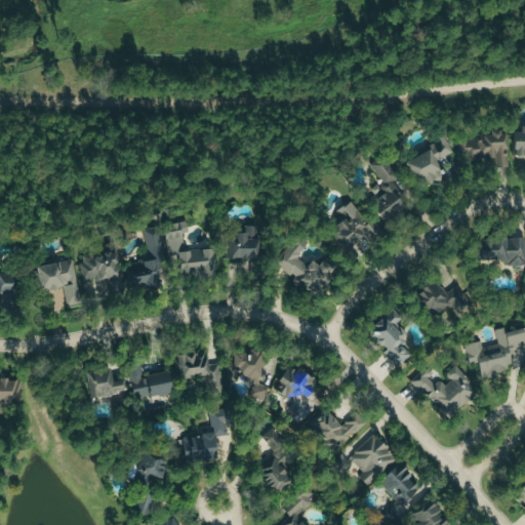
[(524,126),(515,126),(514,155),(524,155),(524,126)]
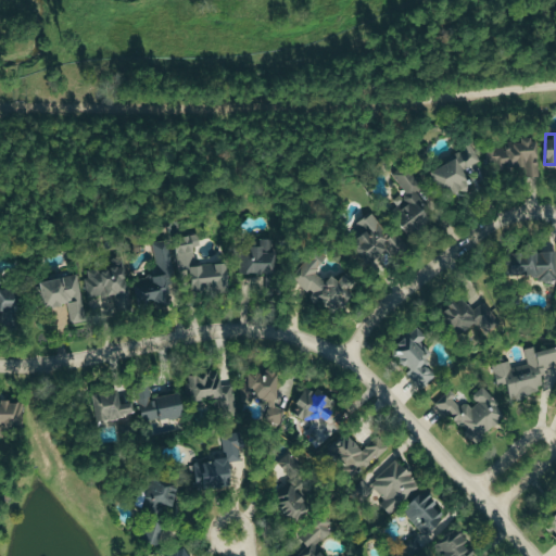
[(487,146),(488,167),(523,166),(525,177),(538,176),(536,137),(520,138),(520,143),(487,146)]
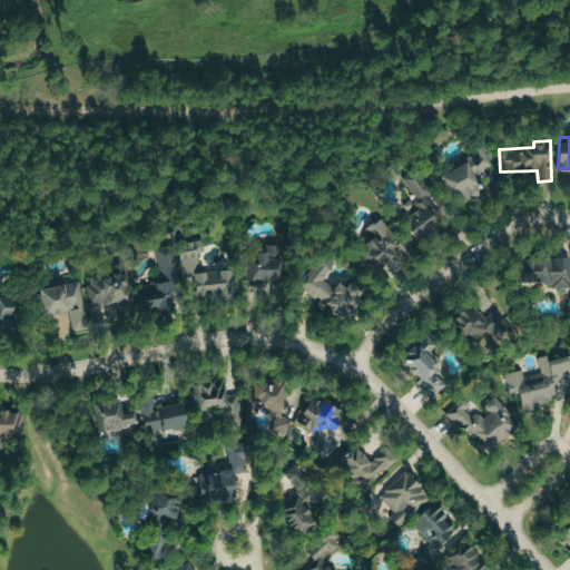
[(440,175),(453,203),(468,196),(470,200),(485,193),(483,187),(497,182),(490,167),(492,166),(482,147),(465,155),(468,161),(440,175)]
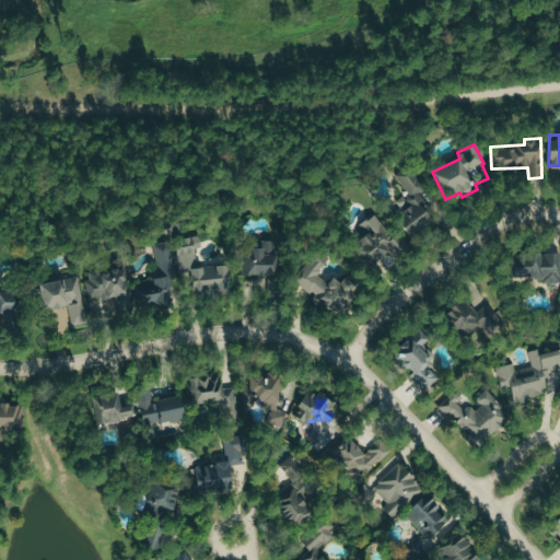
[(408,235),(432,218),(416,195),(424,188),(410,167),(395,177),(411,199),(392,213),(408,235)]
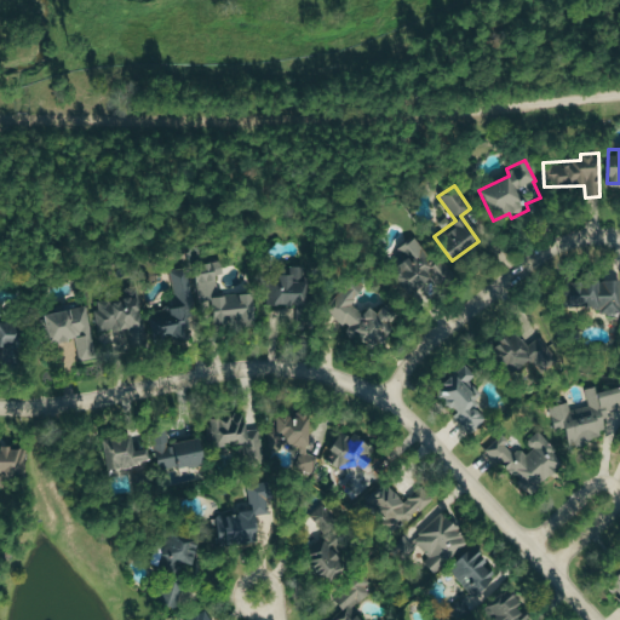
[(399,285),(447,281),(446,257),(423,259),(422,241),(395,244),(399,285)]
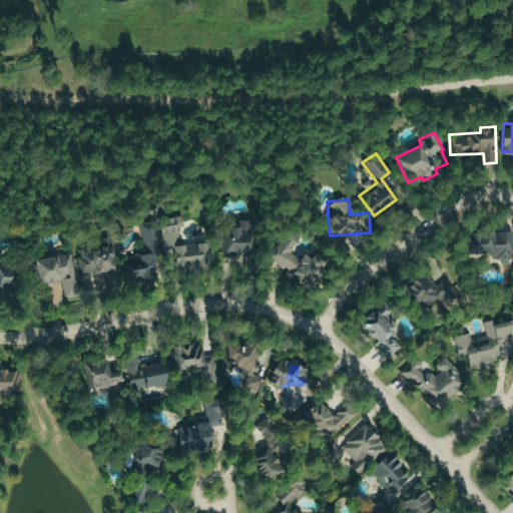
[(170,245),(180,244),(176,216),(156,219),(156,221),(140,223),(143,244),(156,242),(156,237),(169,235),(170,245)]
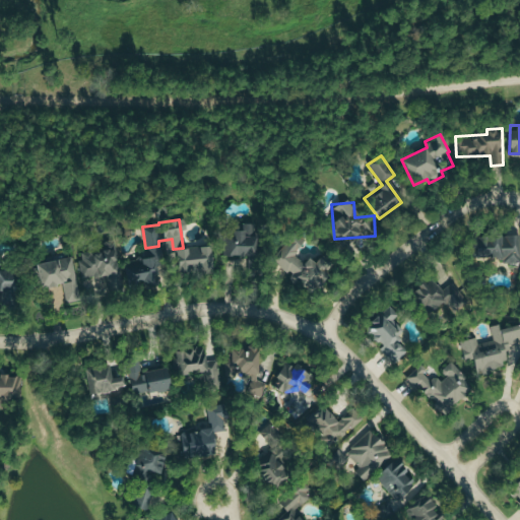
[(255,222),(246,222),(246,232),(224,232),(224,256),(256,255),(255,222)]
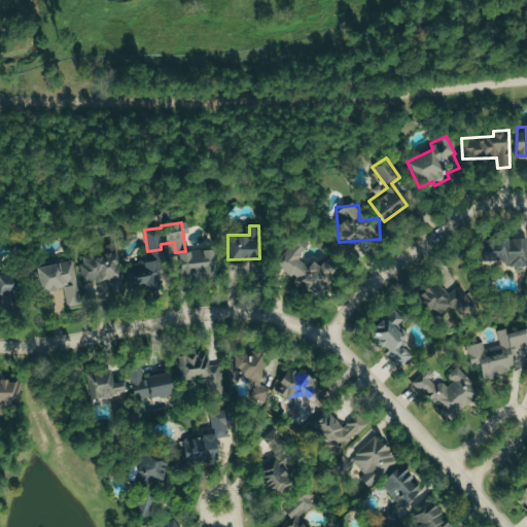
[(479,259),(507,259),(507,266),(526,265),(526,239),(526,238),(479,239),(479,259)]
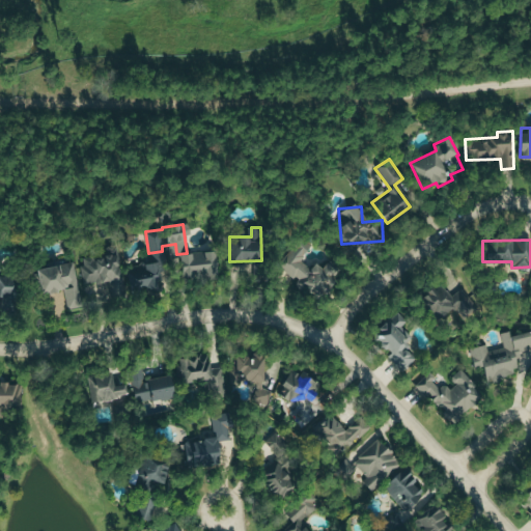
[(338,273),(325,262),(319,270),(291,248),(278,264),(318,297),(338,273)]
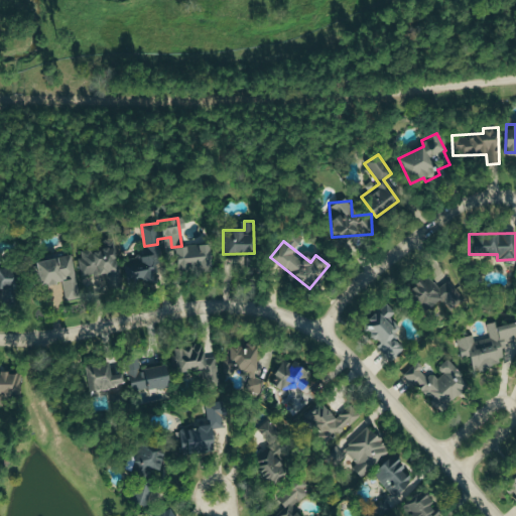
[(175,269),(211,267),(210,244),(174,246),(175,269)]
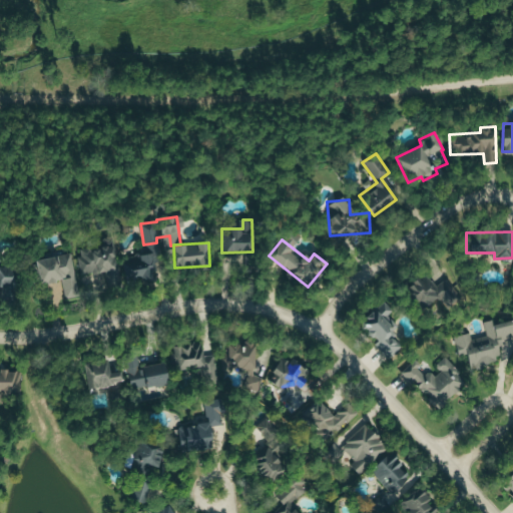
[(79,274),(106,272),(106,283),(116,283),(115,245),(78,247),(79,274)]
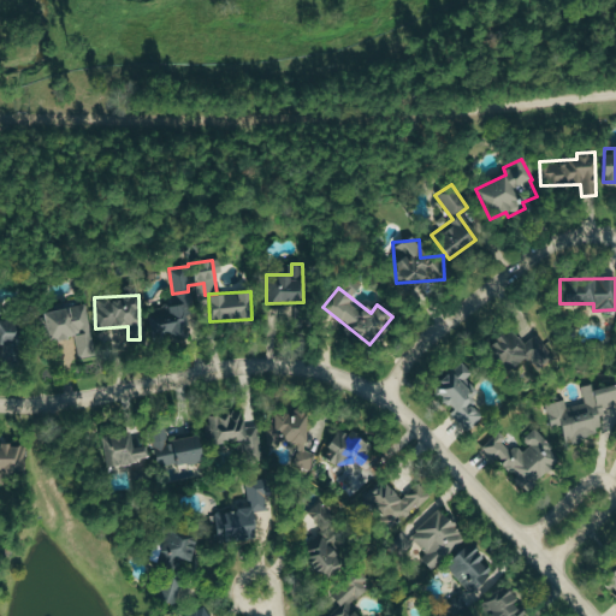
[(94,355),(86,303),(40,312),(45,341),(72,336),(76,357),(94,355)]
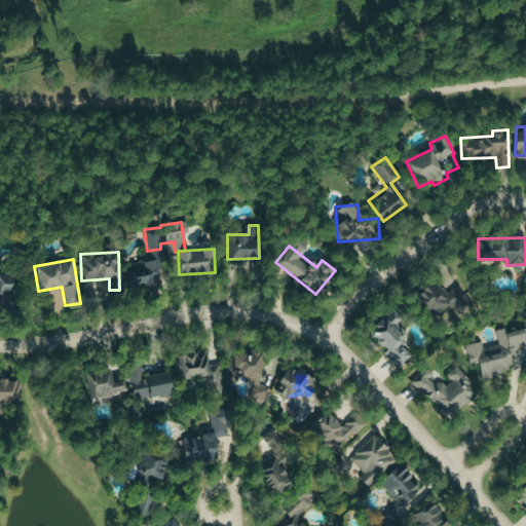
[(128,289),(159,286),(156,260),(126,263),(128,289)]
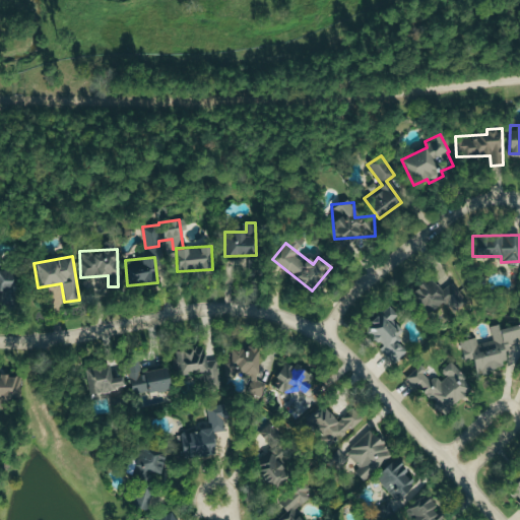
[(0,288),(16,289),(16,270),(0,269),(0,288)]
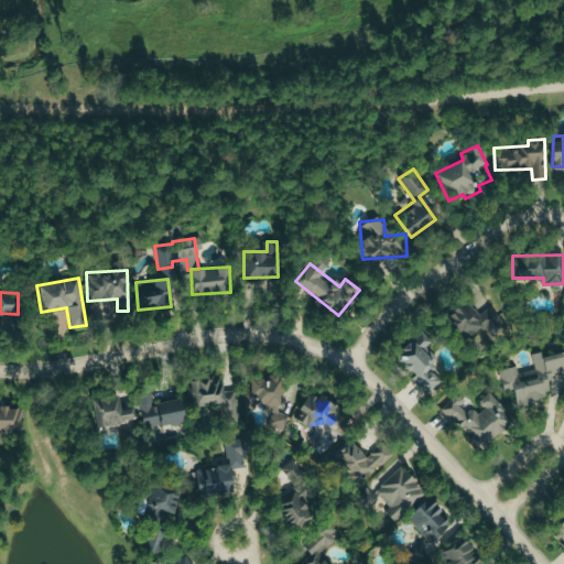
[(503,328),(496,306),(478,312),(474,301),(446,311),(456,337),(484,327),(487,335),(503,328)]
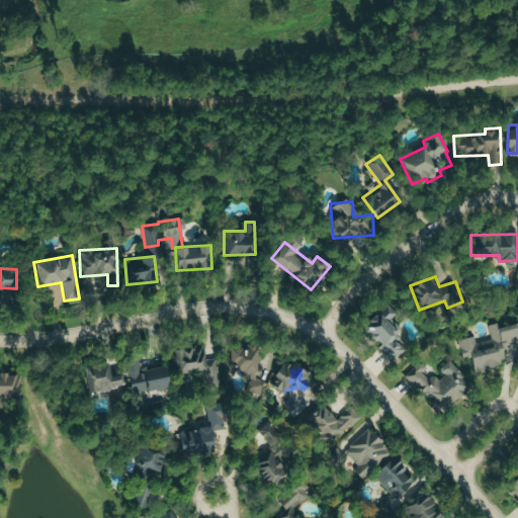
[(395,361),(407,346),(395,337),(403,328),(391,318),(397,311),(385,301),(364,328),(382,342),(377,348),(395,361)]
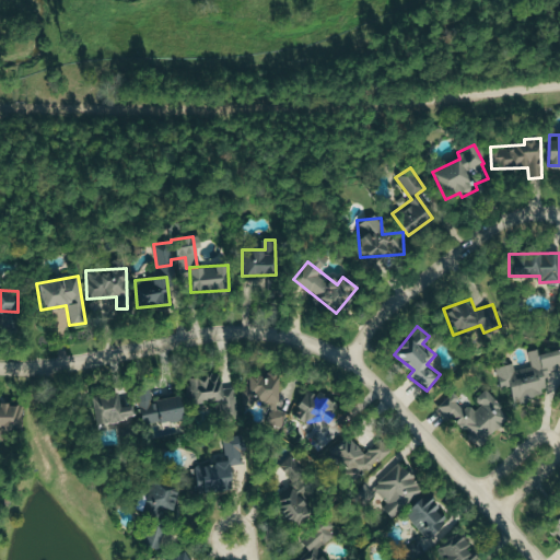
[(559,348),(540,353),(539,348),(528,350),(532,366),(515,370),(514,362),(496,366),(501,387),(511,385),(515,403),(537,398),(535,391),(548,387),(544,371),(559,368),(559,348)]
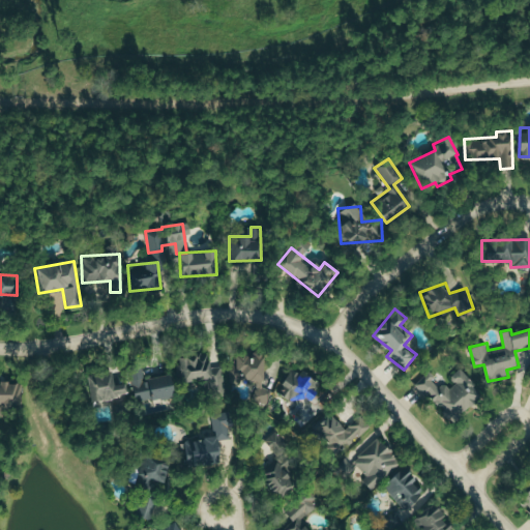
[(178,382),(206,380),(207,396),(225,394),(222,365),(209,366),(207,353),(175,356),(178,382)]
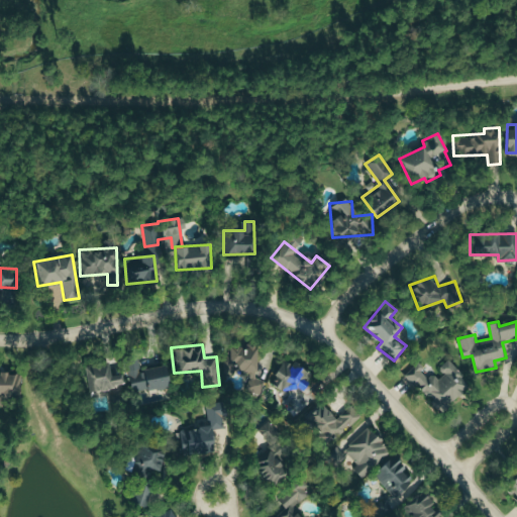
[(254,382),(256,346),(229,345),(228,354),(224,354),(223,373),(244,374),(244,379),(252,379),(251,392),(261,392),(261,382),(254,382)]
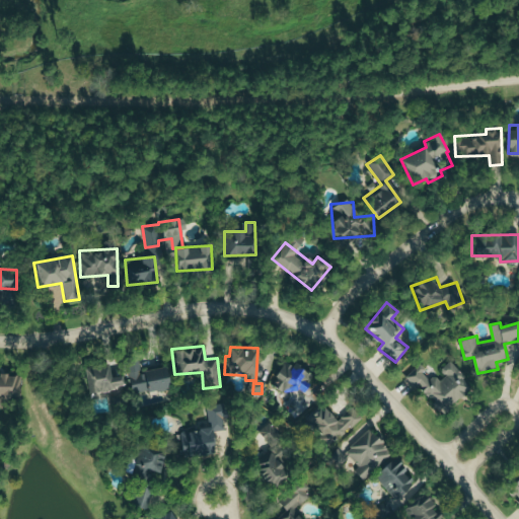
[(165,366),(141,370),(139,359),(126,362),(132,395),(169,388),(165,366)]
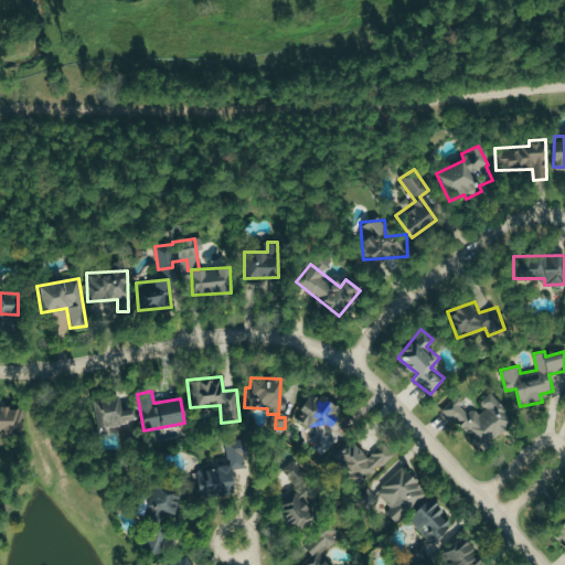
[(294,419),(315,432),(308,444),(327,455),(338,436),(329,430),(341,409),(310,392),(294,419)]
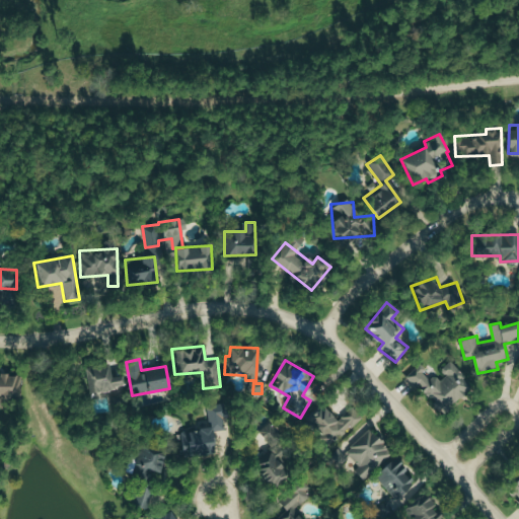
[(83,366),(86,392),(124,387),(123,375),(110,376),(108,363),(83,366)]
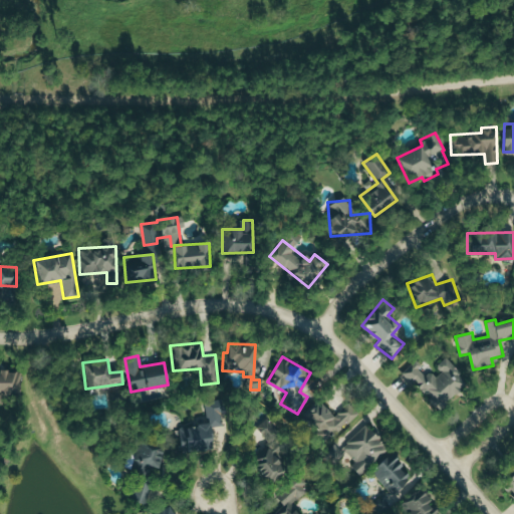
[(468,379),(446,359),(433,373),(430,370),(428,372),(414,360),(400,375),(417,391),(420,389),(442,409),(468,379)]
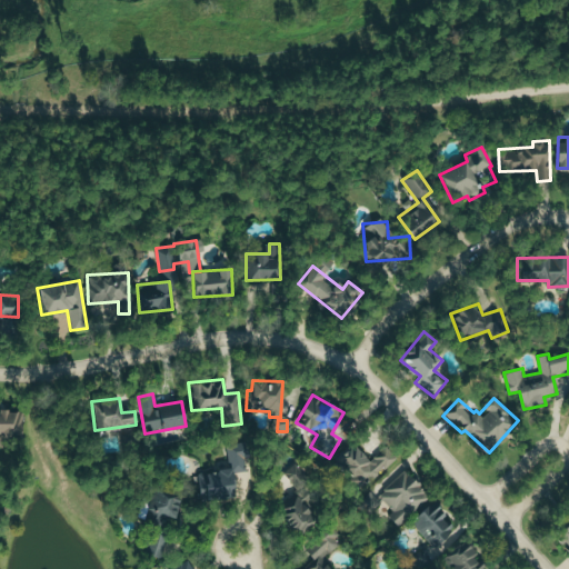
[(0,435),(22,436),(23,411),(0,410),(0,435)]
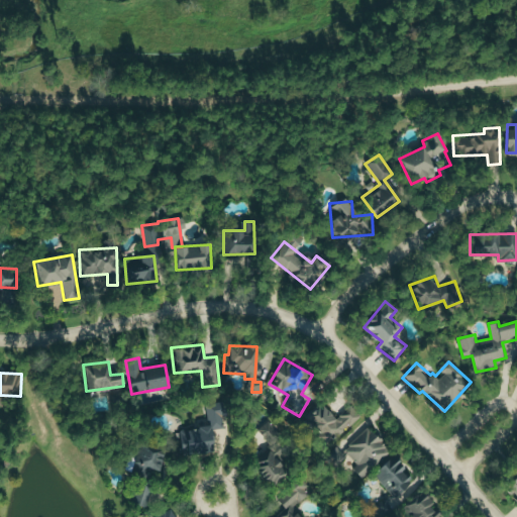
[(210,429),(225,428),(222,401),(205,403),(208,426),(180,429),(183,454),(213,450),(210,429)]
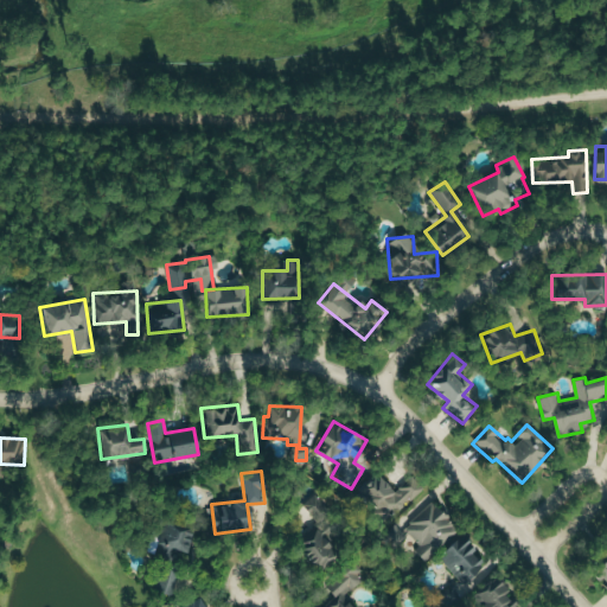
[(423,486),(411,474),(391,493),(377,479),(364,492),(390,519),(423,486)]
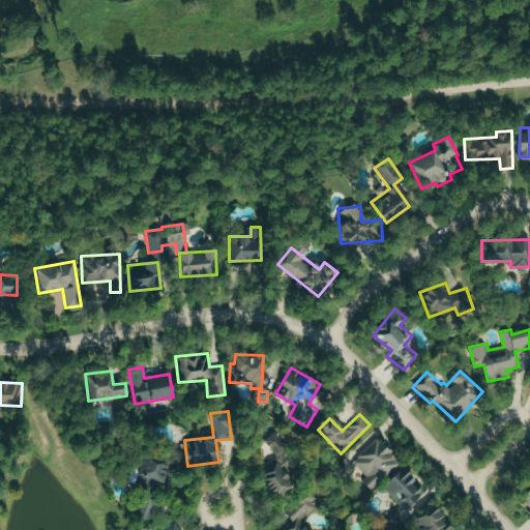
[(268,461),(288,445),(274,427),(255,442),(268,461)]
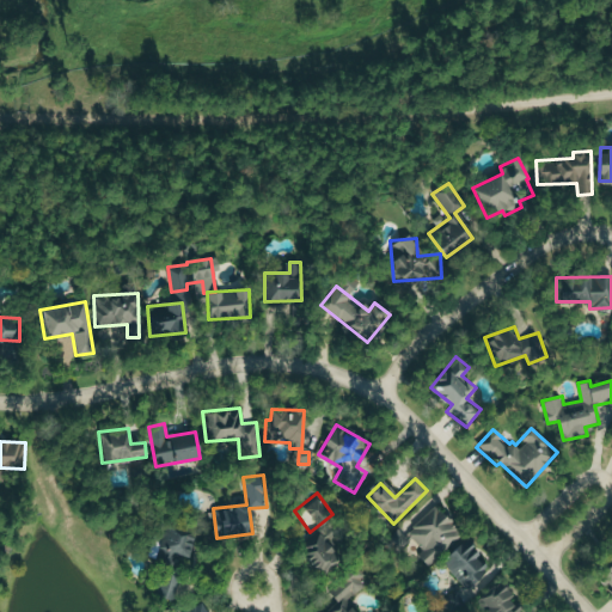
[(463,533),(436,506),(408,532),(423,549),(418,555),(428,565),(463,533)]
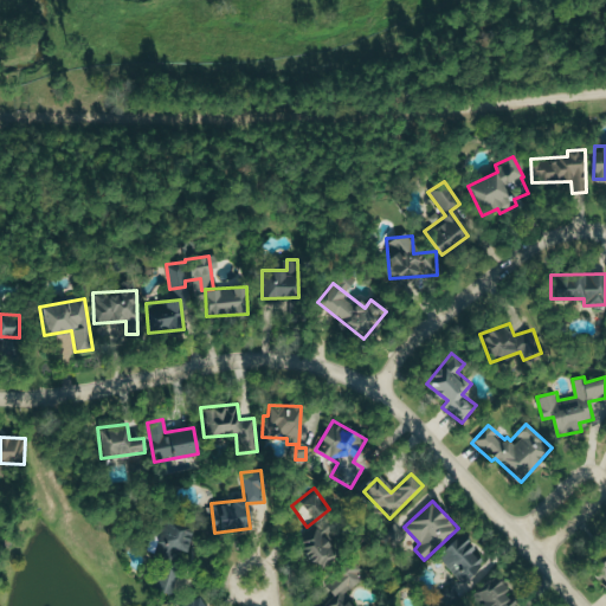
[(147,548),(163,554),(163,553),(174,555),(175,550),(185,553),(192,532),(162,522),(160,530),(154,528),(147,548)]
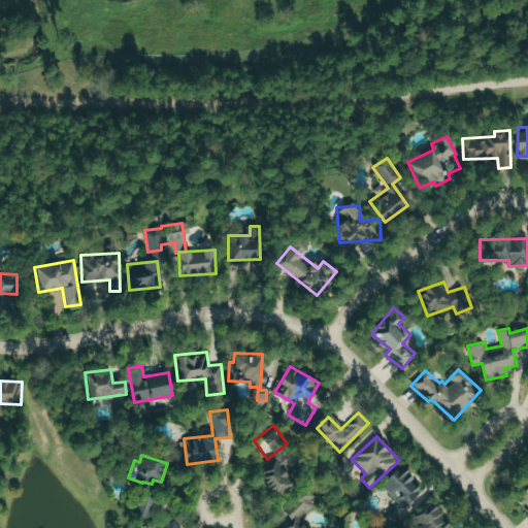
[(292,484),(278,461),(259,472),(272,495),(292,484)]
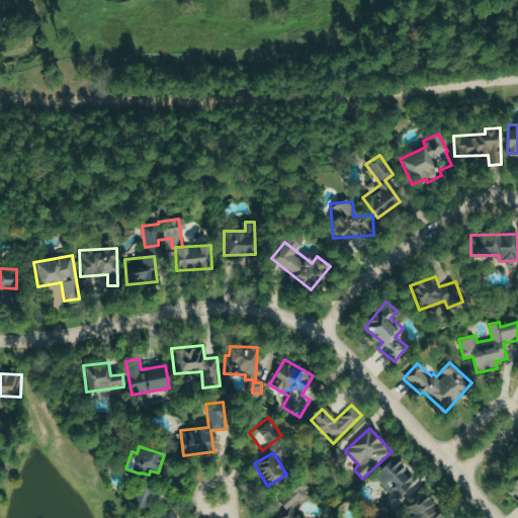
[(396,456),(374,471),(395,501),(416,486),(396,456)]
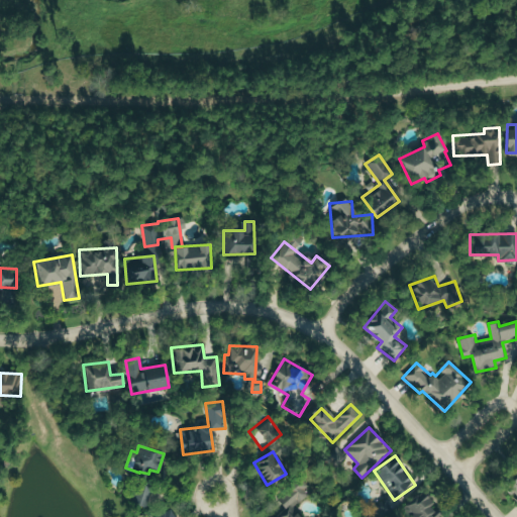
[(516,467),(515,469),(516,470),(516,477),(506,485),(516,499),(516,467)]
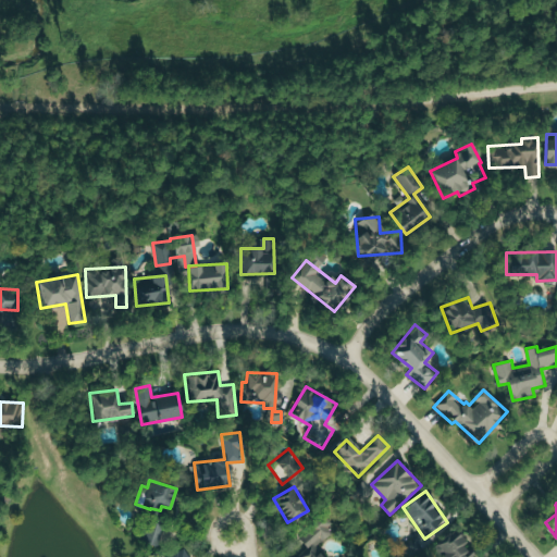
[(312,515),(317,524),(299,531),(305,547),(335,536),(325,509),(312,515)]
